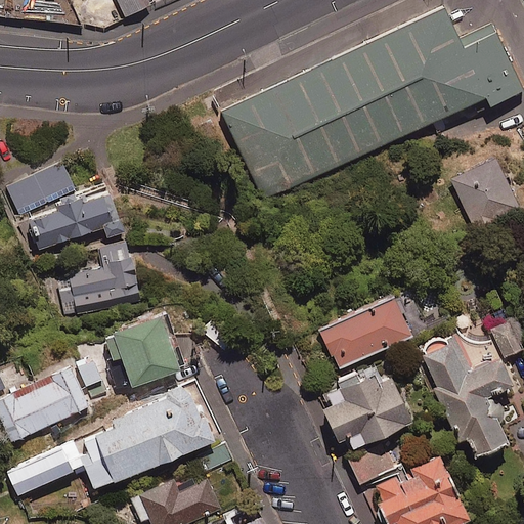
[(150,3),(148,0),(119,0),(127,15),(150,3)]
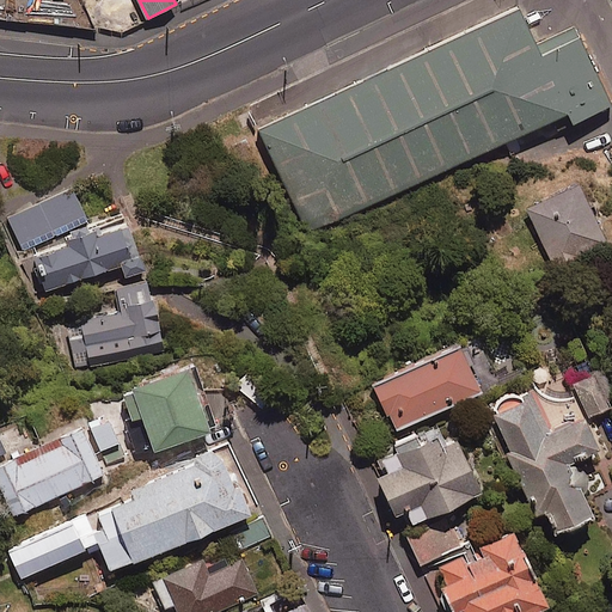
[(537,0),(524,0),(285,114),(341,231),(611,102),(611,35),(606,22),(558,44),(537,0)]
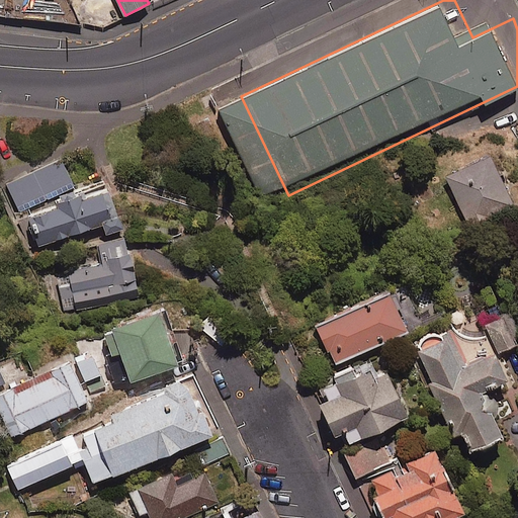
[(493,156),(448,175),(468,224),(513,204),(493,156)]
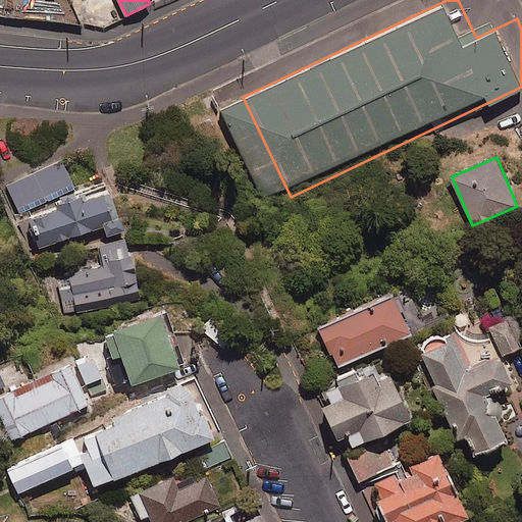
[(74,189),(62,160),(7,185),(19,213),(74,189)]
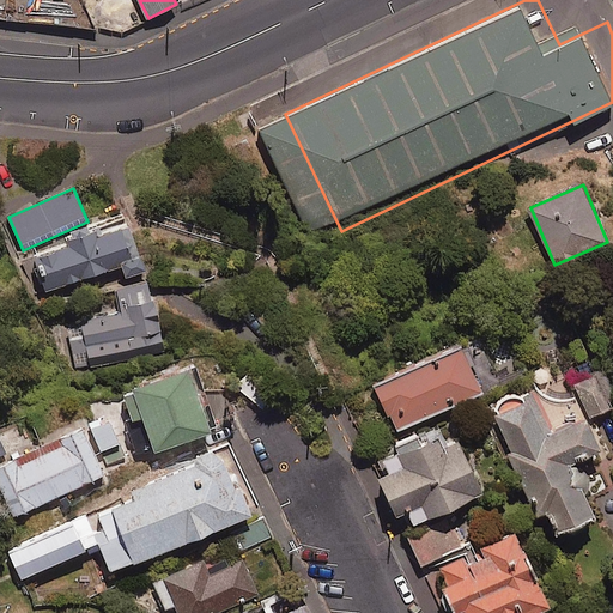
[(144,269),(127,220),(68,241),(70,244),(36,256),(47,290),(123,263),(127,275),(144,269)]
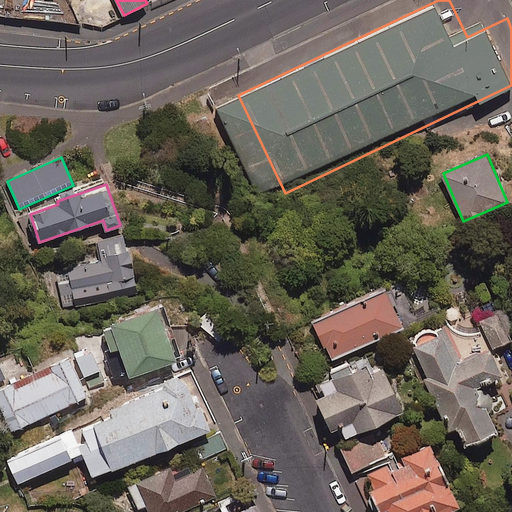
[(139,292),(126,234),(100,240),(105,260),(56,271),(65,309),(139,292)]
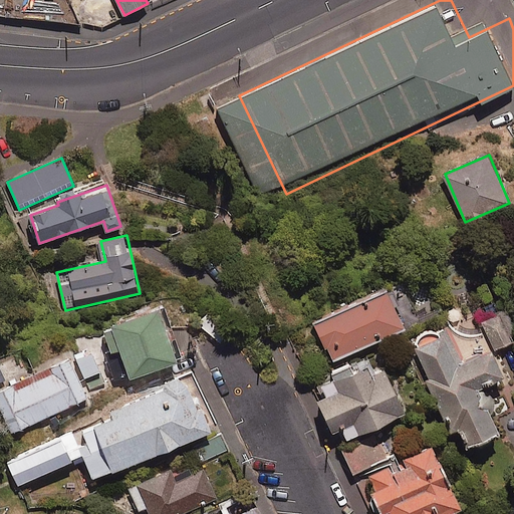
[(402,305),(394,288),(315,322),(332,359),(406,327),(397,307),(402,305)]
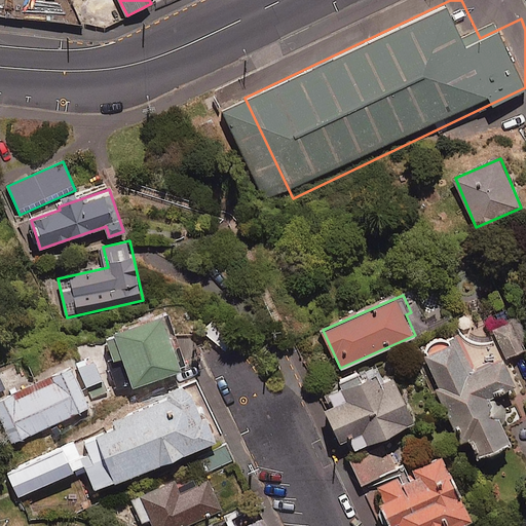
[(112,366),(119,387),(132,383),(132,385),(181,370),(162,314),(106,333),(115,359),(122,357),(124,362),(112,366)]
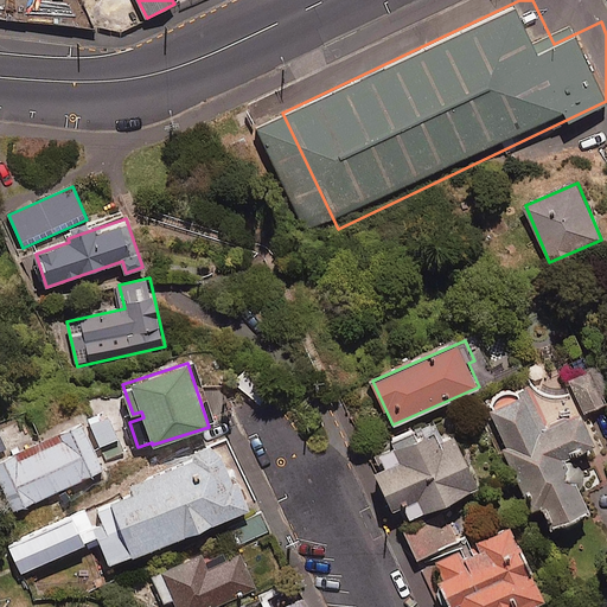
[(273,388),(244,368),(234,382),(262,402),(273,388)]
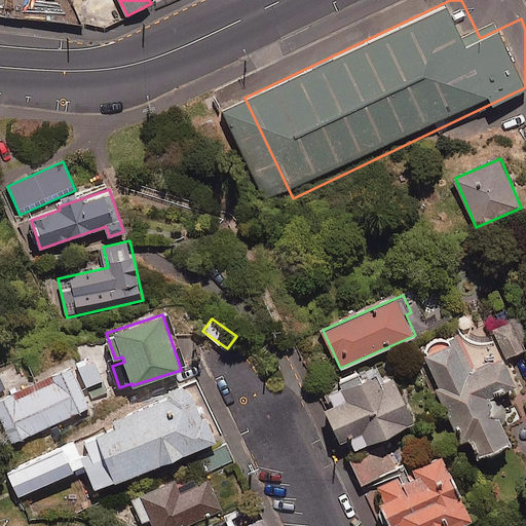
[(525,348),(525,344),(516,318),(495,328),(506,357),(525,348)]
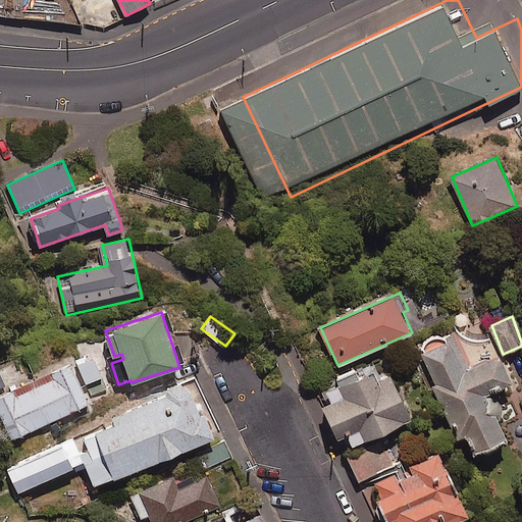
[(487,395),(513,383),(499,353),(470,366),(457,336),(422,352),(436,383),(432,384),(457,438),(466,433),(476,454),(505,440),(498,425),(502,416),(502,407),(497,400),(487,395)]
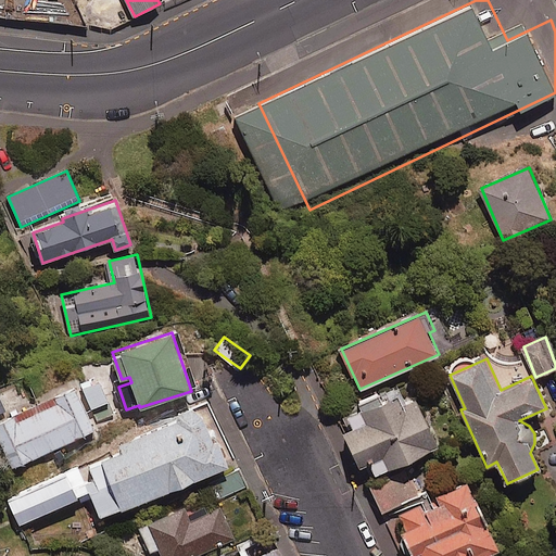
[(99,376),(80,383),(91,409),(110,402),(99,376)]
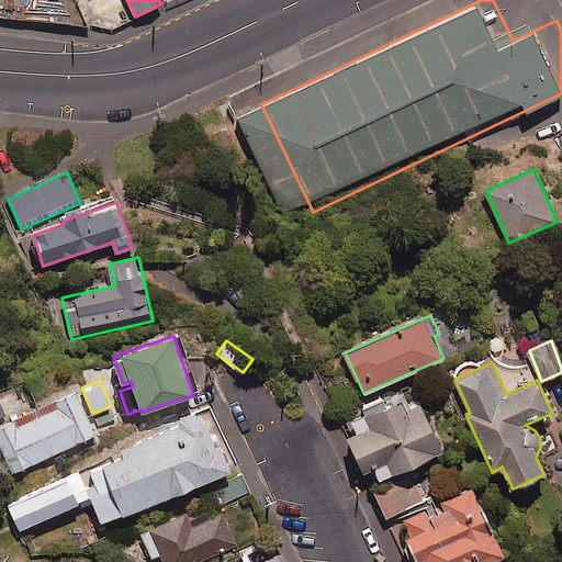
[(34,417),(32,412),(0,426),(0,438),(15,472),(96,434),(76,391),(40,408),(43,414),(34,417)]
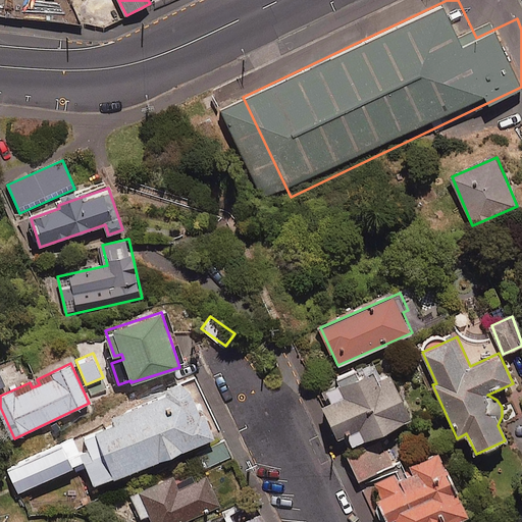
[(379,379),(375,369),(359,376),(356,370),(337,378),(347,398),(324,408),(338,437),(352,432),(357,444),(411,418),(390,374),(379,379)]
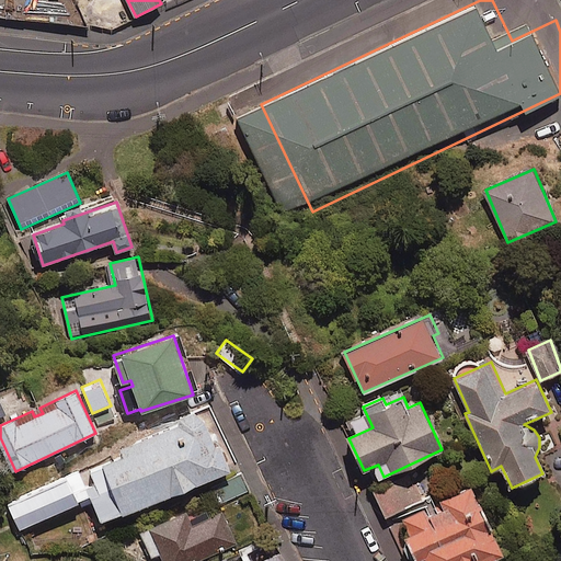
[(89,488),(103,522),(231,469),(216,432),(213,433),(203,409),(179,419),(181,424),(122,448),(125,456),(90,470),(96,484),(89,488)]
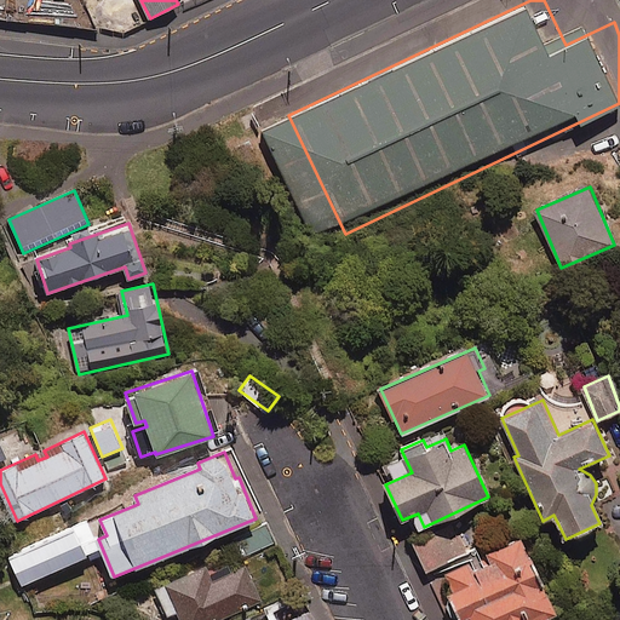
[(95,495),(65,509),(73,527),(103,515),(95,495)]
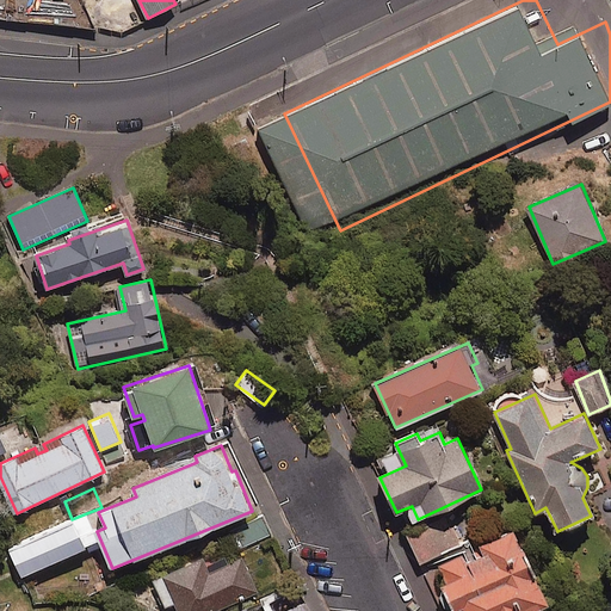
[(463,606),(466,610),(535,610),(549,604),(535,573),(537,572),(513,529),(477,545),(473,535),(458,542),(445,513),(407,532),(421,562),(433,556),(448,585),(443,587),(454,610),(463,606)]
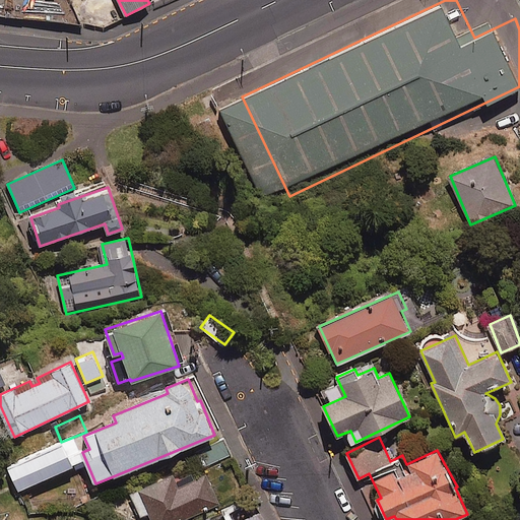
[(200,452),(205,464),(230,454),(224,442),(200,452)]
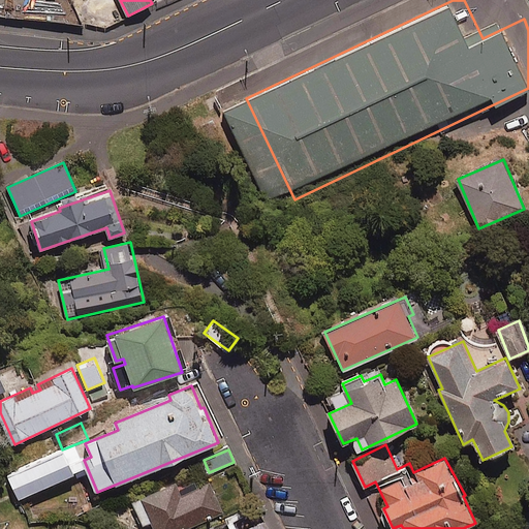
[(73,473),(63,452),(8,476),(19,498),(73,473)]
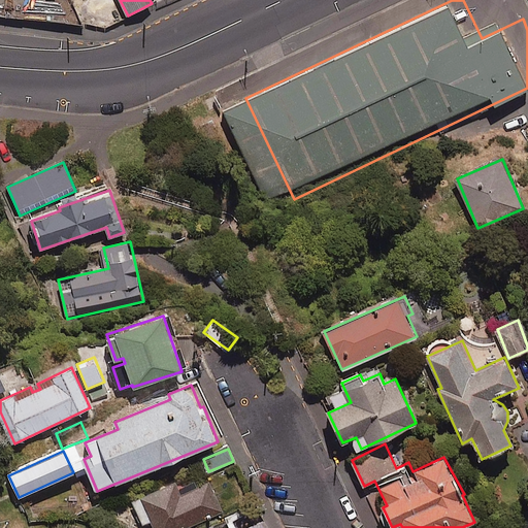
[(143,525),(153,521),(155,527),(183,527),(223,510),(209,482),(179,495),(174,484),(133,502),(143,525)]
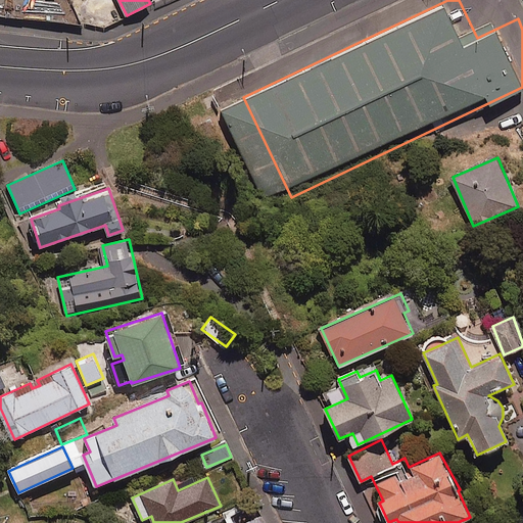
[(269,522),(263,510),(234,522),(269,522)]
